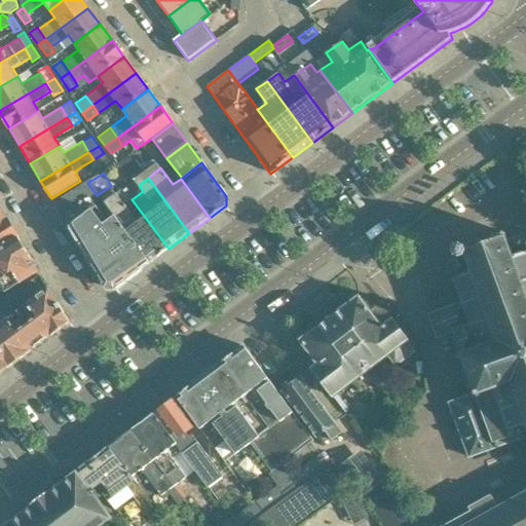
[(148,264),(113,217),(107,221),(91,198),(97,195),(87,183),(53,203),(106,288),(115,290),(148,264)]
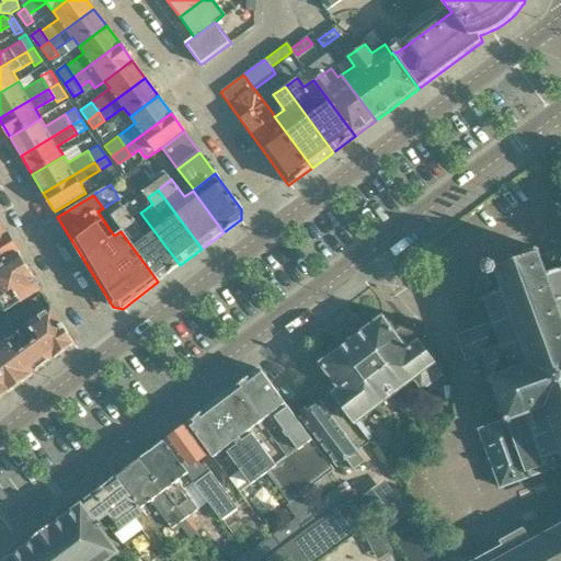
[(140,213),(144,210),(137,201),(126,208),(124,206),(112,215),(122,230),(121,231),(158,282),(180,265),(140,213)]
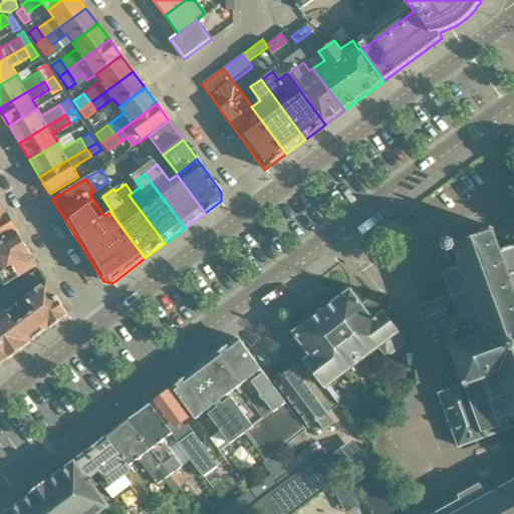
[(0,242),(16,233),(6,216),(0,219),(0,242)]
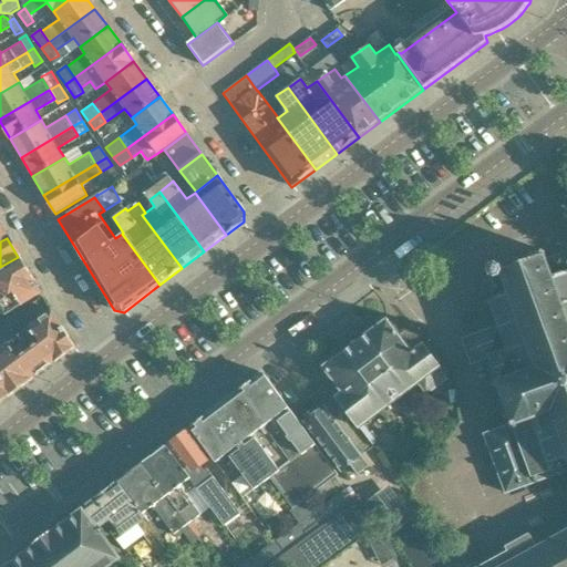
[(566,267),(562,254),(545,260),(543,251),(501,268),(495,265),(488,268),(491,276),(484,280),(481,279),(480,282),(484,284),(482,292),(478,294),(480,296),(483,295),(488,300),(482,302),(484,306),(490,303),(498,327),(492,329),(493,330),(462,341),(478,383),(497,378),(513,423),(484,433),(505,492),(559,474),(566,470),(566,267)]
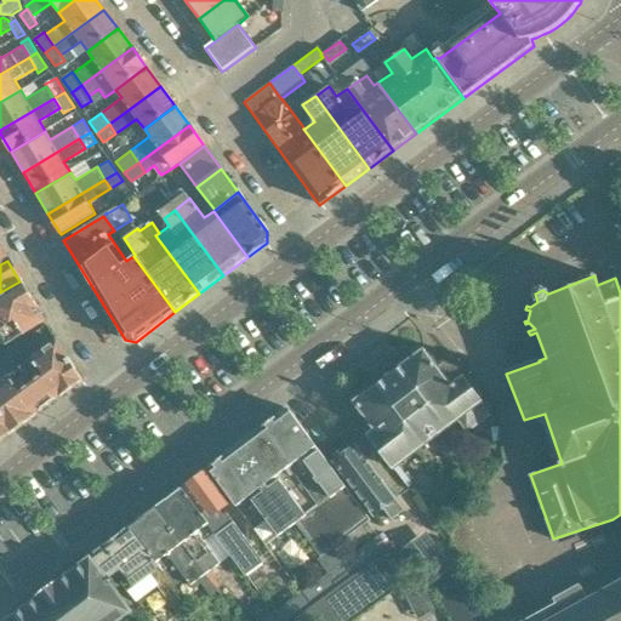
[(0,329),(35,308),(20,281),(0,292),(0,329)]
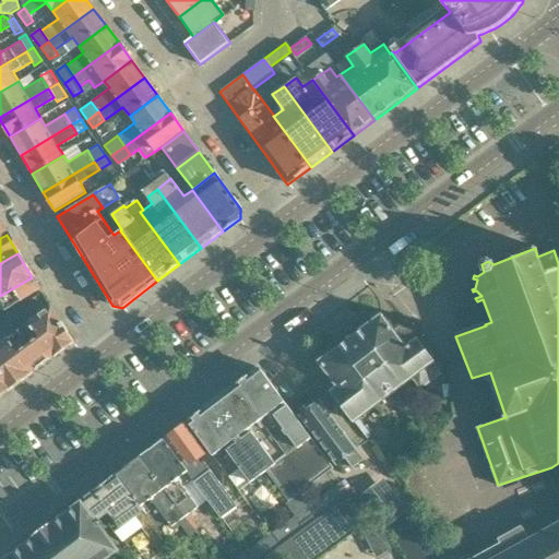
[(0,300),(6,309),(39,289),(32,277),(0,296),(0,300)]
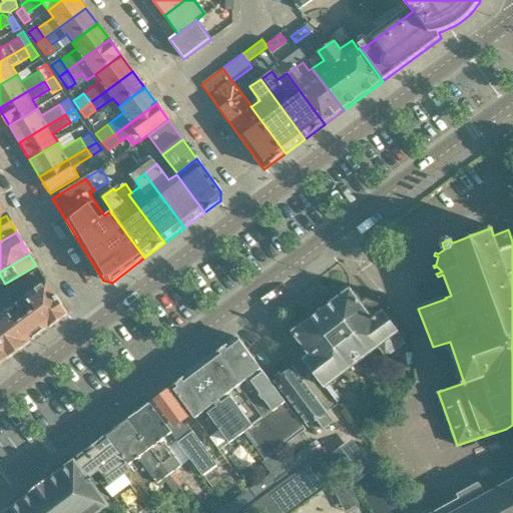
[(17,283),(9,288),(13,295),(21,291),(17,283)]
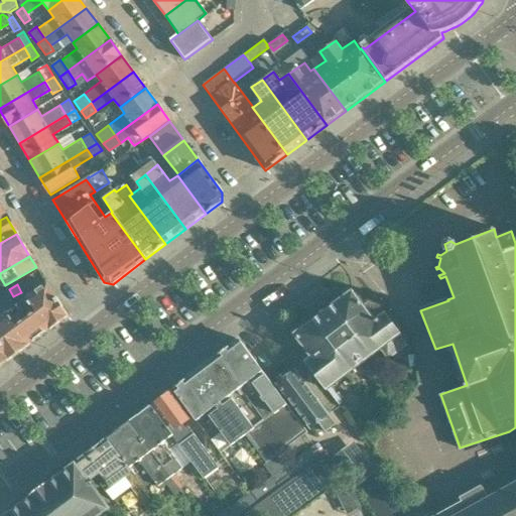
[(69,316),(62,306),(48,284),(17,306),(40,338),(69,316)]
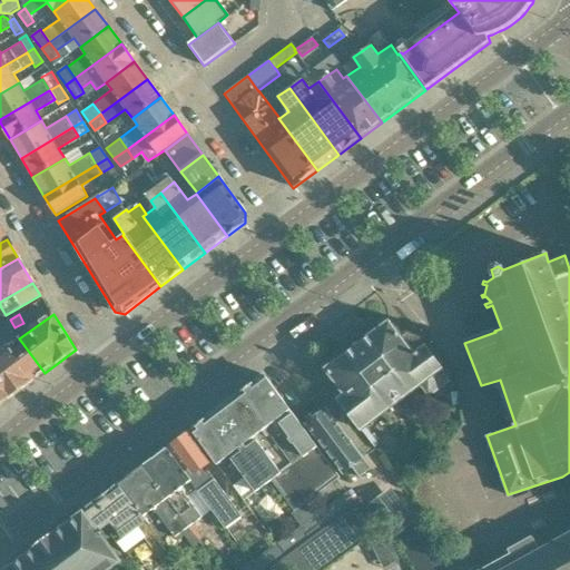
[(15,327),(10,320),(1,324),(6,333),(15,327)]
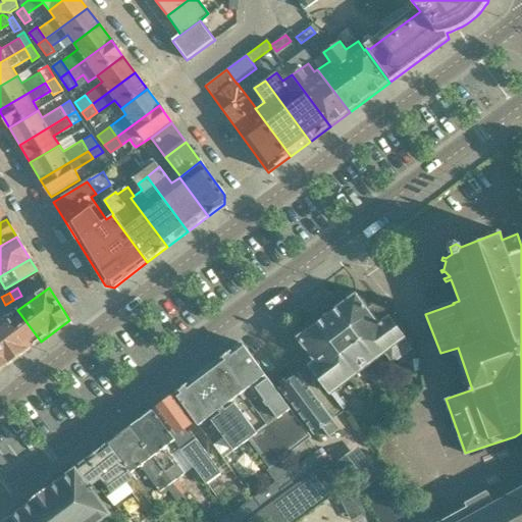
[(411,349),(404,338),(389,318),(379,326),(357,295),(355,297),(353,294),(348,294),(336,302),(335,307),(337,309),(298,340),(315,363),(309,367),(330,395),(385,354),(392,363),(411,349)]
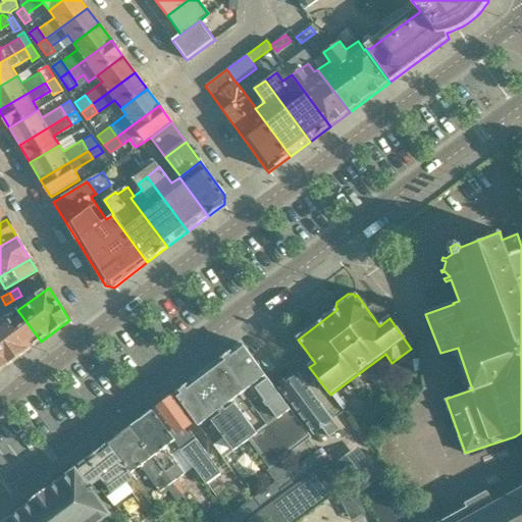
[(41,342),(17,310),(0,322),(0,352),(9,365),(41,342)]
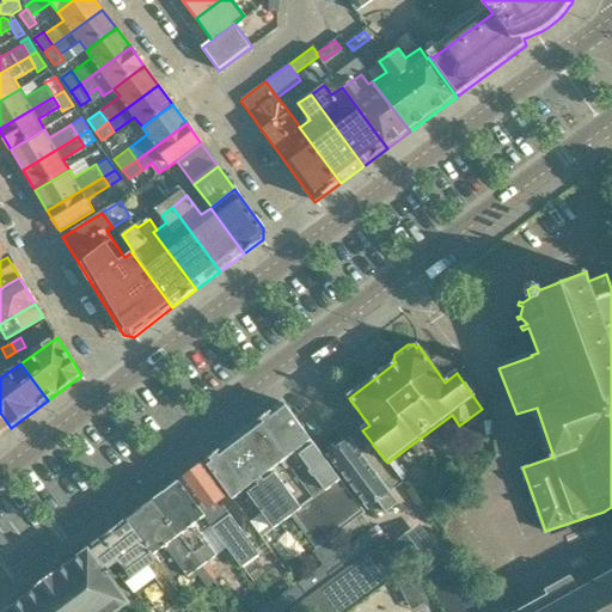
[(366,514),(285,404),(258,423),(340,533),(366,514)]
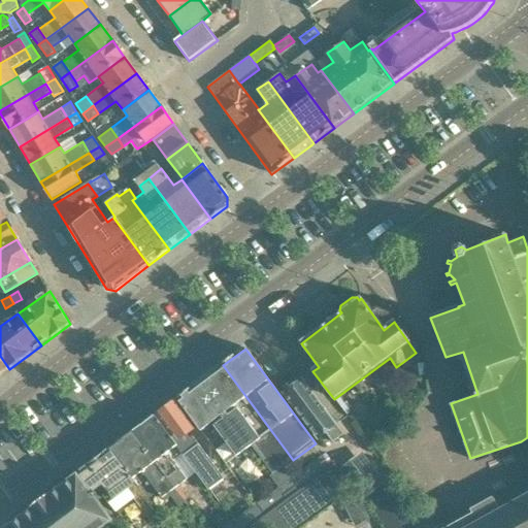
[(0,376),(9,369),(0,356),(0,376)]
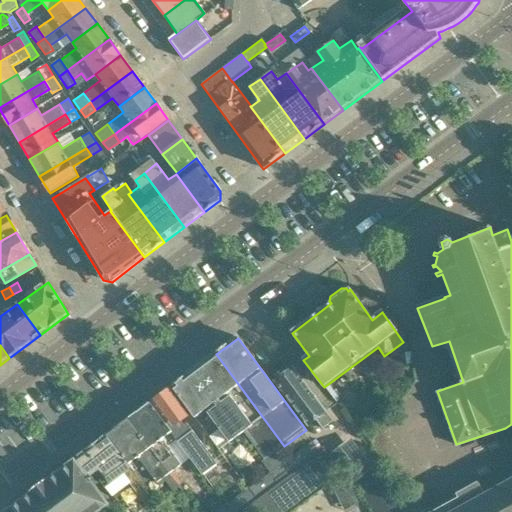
[(284,446),(216,354),(194,370),(242,434),(262,461),(284,446)]
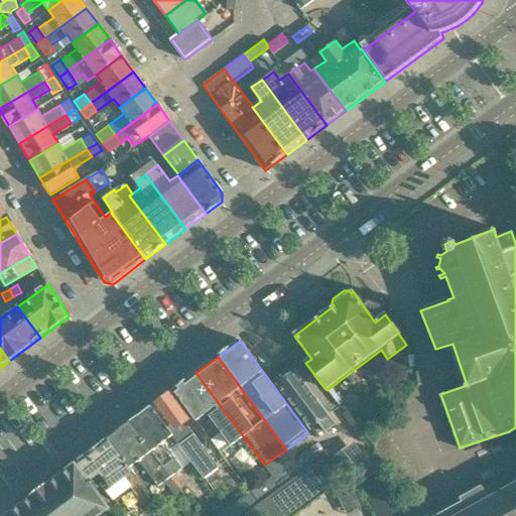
[(336,424),(294,370),(277,384),(309,429),(319,422),(327,431),(336,424)]
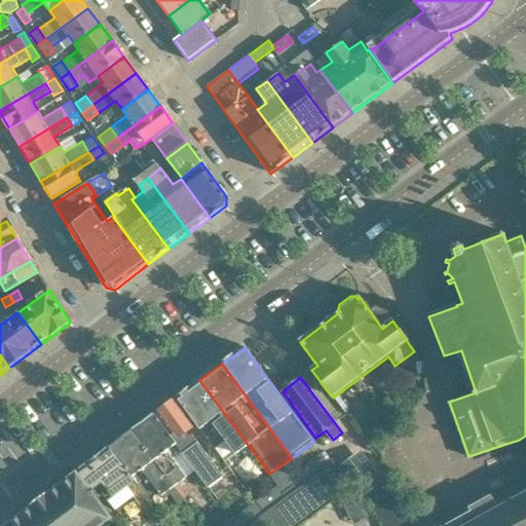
[(199,380),(178,397),(205,435),(207,435),(220,452),(227,461),(249,446),(199,380)]
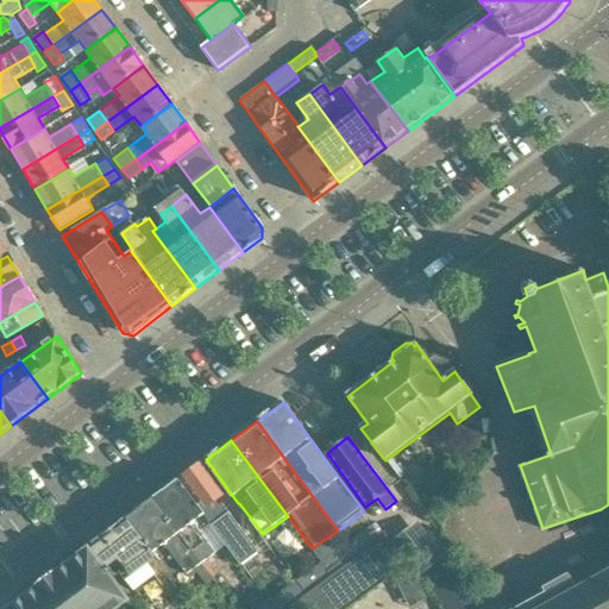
[(206,459),(177,481),(225,544),(226,542),(240,563),(258,551),(244,532),(255,523),(239,503),(238,503),(206,459)]
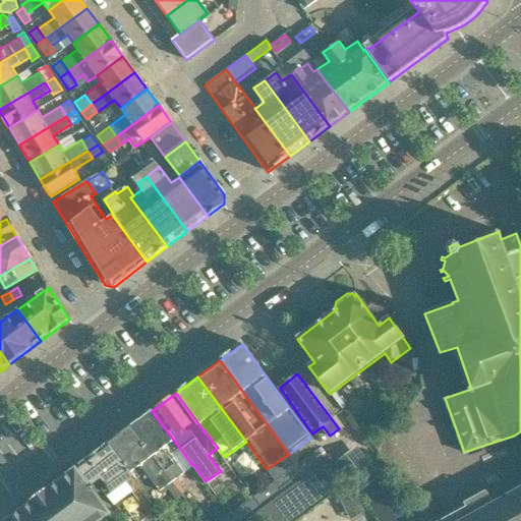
[(192,465),(152,411),(131,426),(182,495),(182,494),(185,490),(175,478),(192,465)]
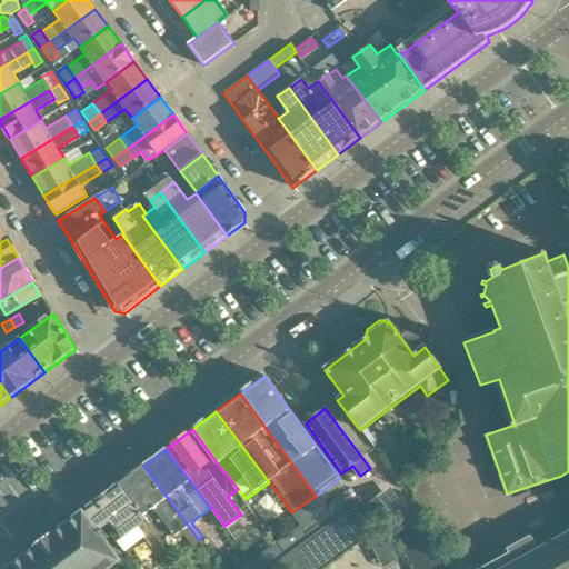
[(199,540),(143,466),(119,483),(159,538),(170,530),(177,539),(185,535),(192,545),(199,540)]
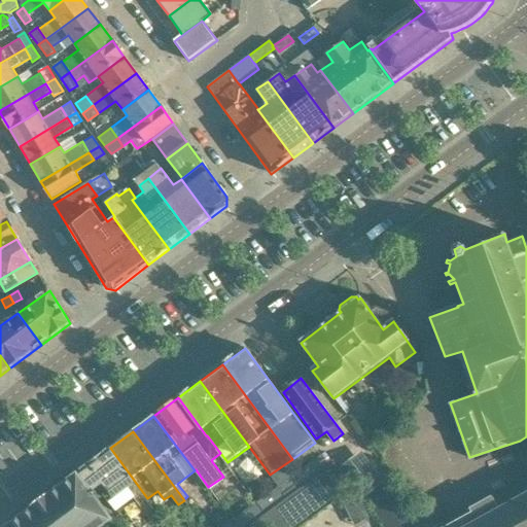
[(151,502),(147,498),(110,448),(78,471),(93,490),(98,487),(115,511),(134,496),(142,508),(151,502)]
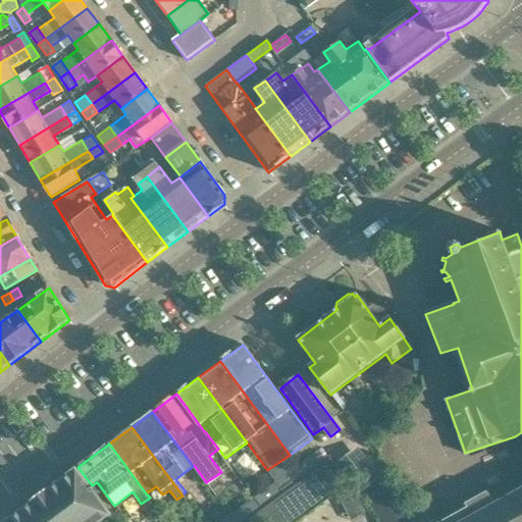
[(319,452),(299,466),(306,475),(326,461),(319,452)]
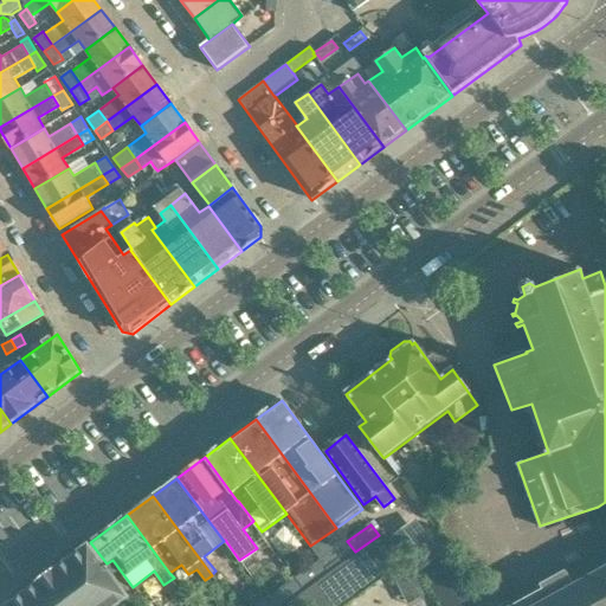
[(395,547),(385,533),(287,605),(345,605),(394,569),(391,550),(395,547)]
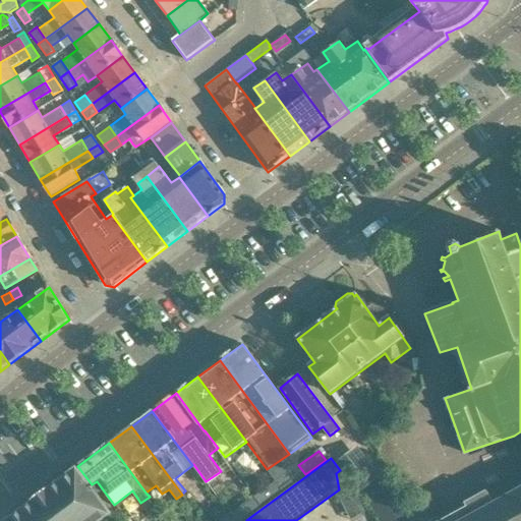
[(96,520),(109,512),(91,485),(92,484),(77,466),(77,465),(74,468),(74,469),(62,478),(61,477),(58,479),(59,480),(46,489),(45,488),(31,499),(32,501),(19,510),(18,509),(16,510),(17,511),(4,520),(3,519),(1,520),(96,520)]
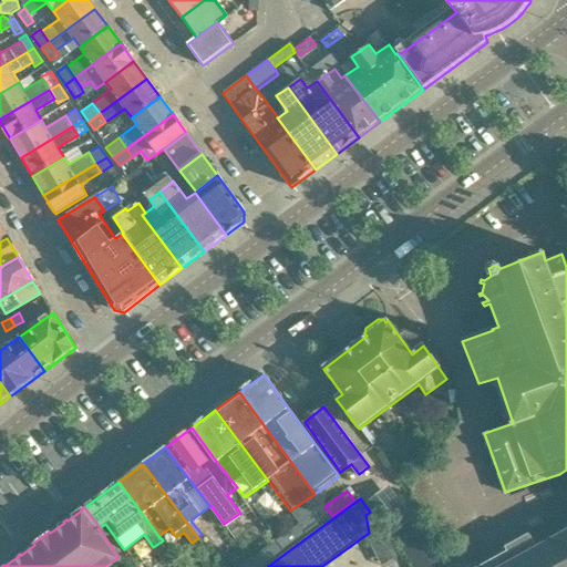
[(300,524),(308,534),(332,516),(325,506),(300,524)]
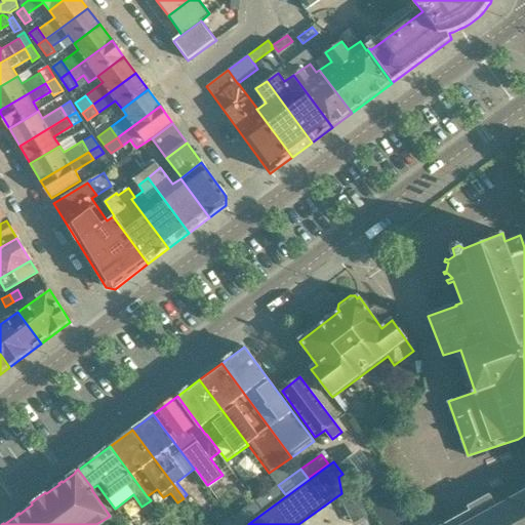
[(389,479),(365,494),(384,524),(411,524),(416,522),(389,479)]
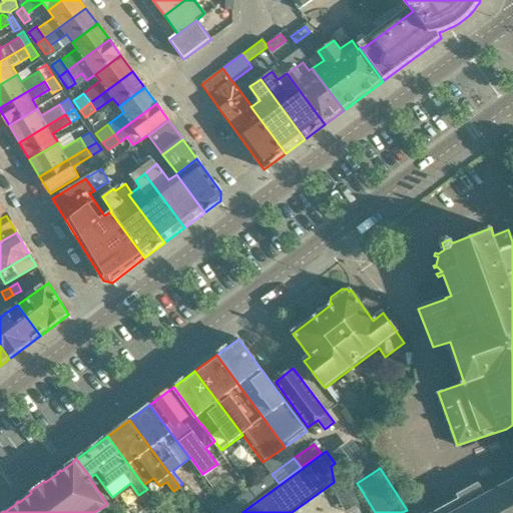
[(272,474),(249,490),(257,499),(279,483),(272,474)]
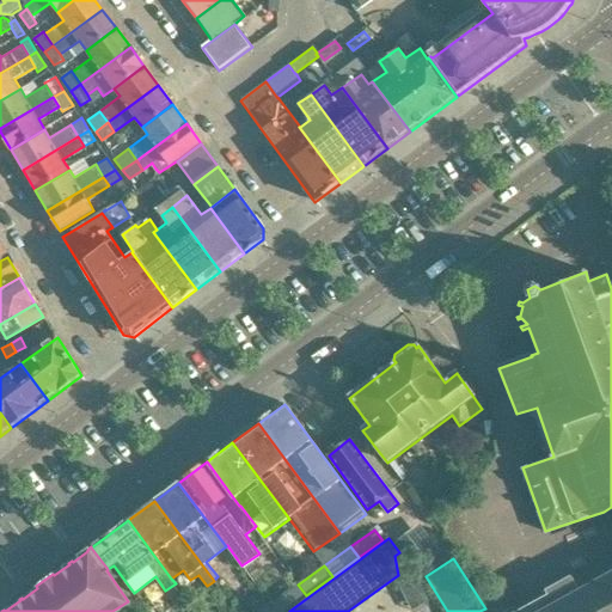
[(515,611),(514,610),(509,611),(611,611),(611,574),(580,593),(571,579),(548,591),(550,595),(519,611),(515,611)]
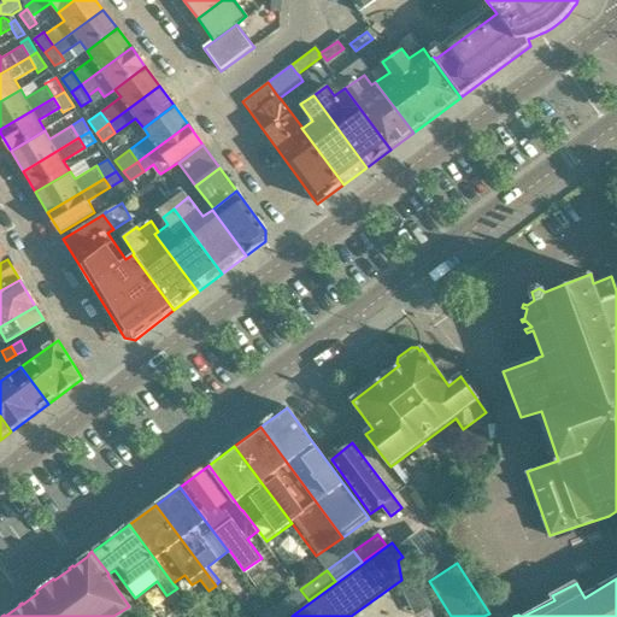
[(299,588),(271,609),(276,616),(286,616),(289,615),(309,600),(299,588)]
